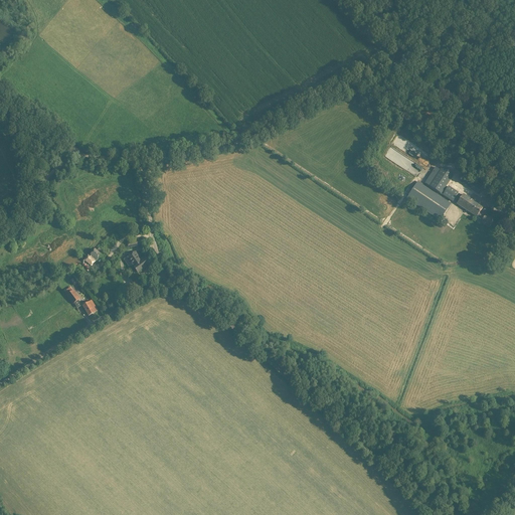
[(386,156),(394,160),(396,156),(399,157),(401,153),(390,148),(386,156)]
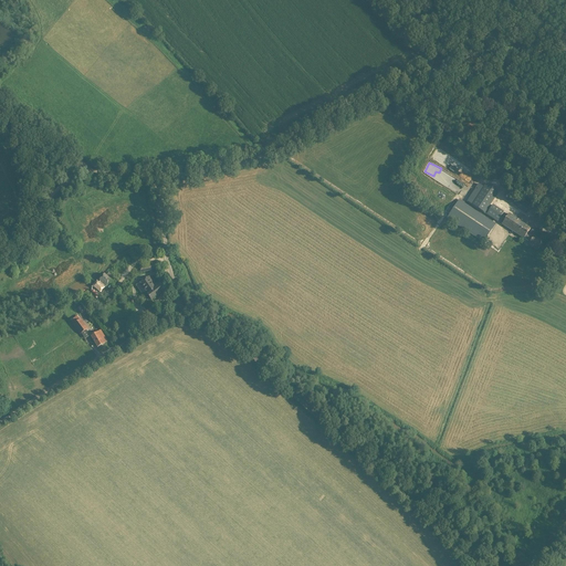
[(491,205),(499,191),(484,184),(483,187),(478,184),(467,202),(498,221),(503,211),(491,205)]
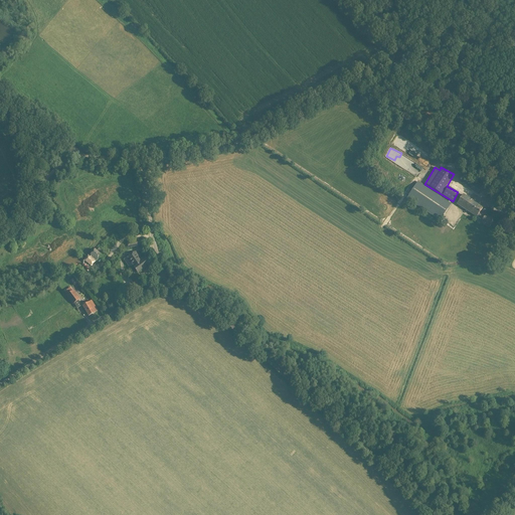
[(440,220),(452,203),(417,181),(406,198),(440,220)]
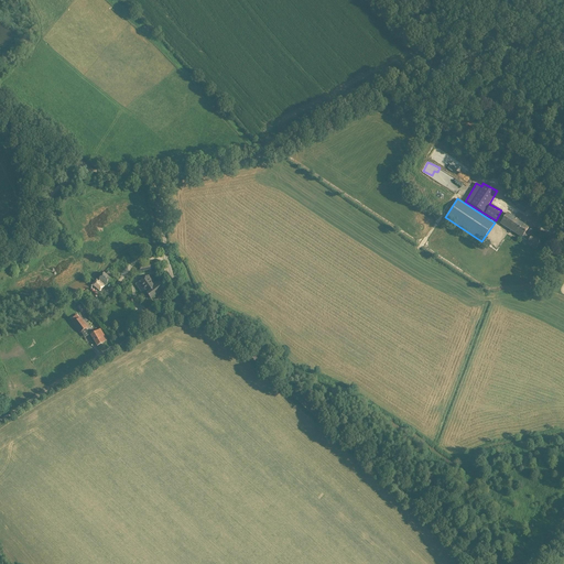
[(512,205),(523,210),(525,205),(514,199),(512,205)]
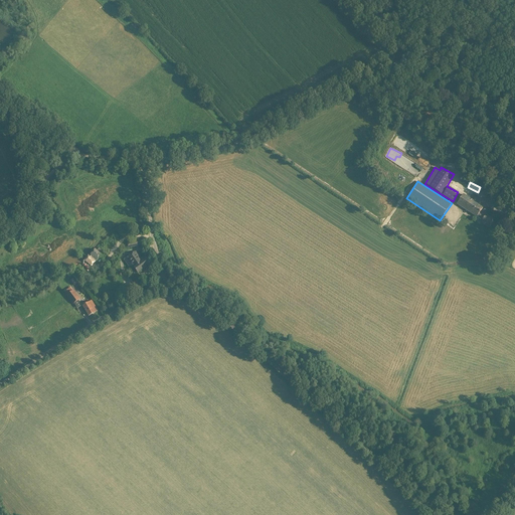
[(490,227),(494,220),(486,215),(485,216),(479,213),(483,207),(463,194),(458,204),(482,220),(481,221),(490,227)]
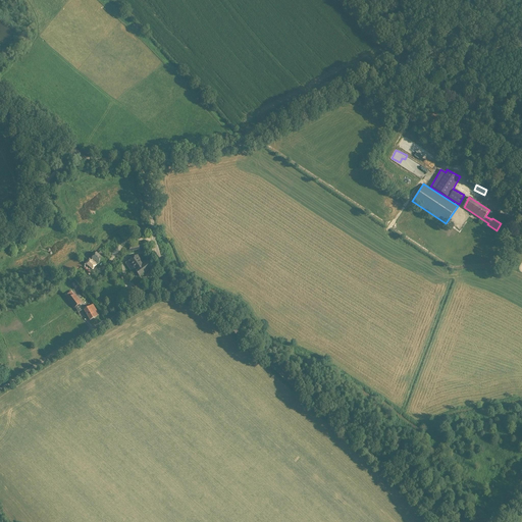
[(128,244),(129,251),(144,249),(143,242),(128,244)]
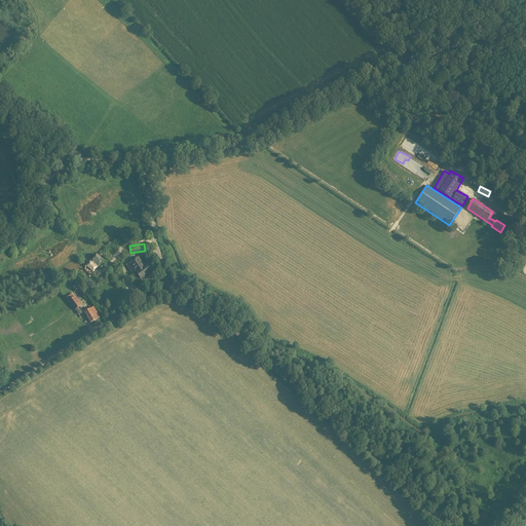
[(98,255),(90,263),(97,268),(103,261),(106,264),(109,261),(101,254),(99,256),(98,255)]
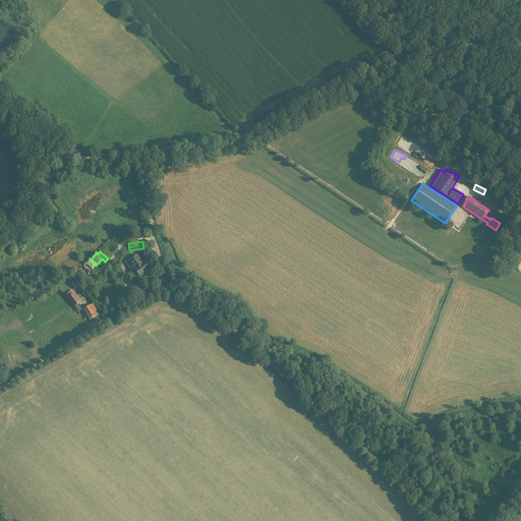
[(132,273),(134,272),(134,273),(135,272),(139,277),(152,267),(147,259),(142,262),(140,258),(138,254),(127,261),(127,262),(125,263),(132,273)]
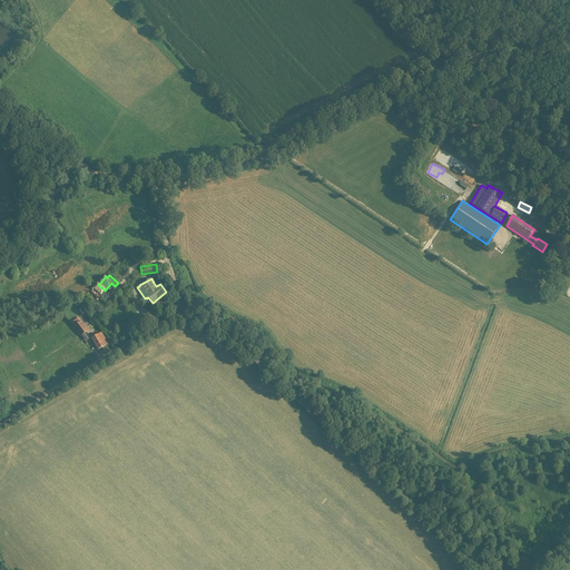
[(137,321),(139,324),(143,328),(158,317),(154,310),(149,313),(137,321)]
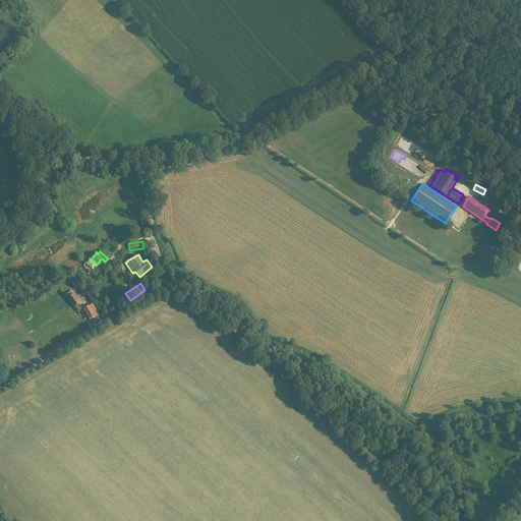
[(74,307),(81,302),(74,294),(71,290),(65,295),(68,298),(67,299),(74,307)]
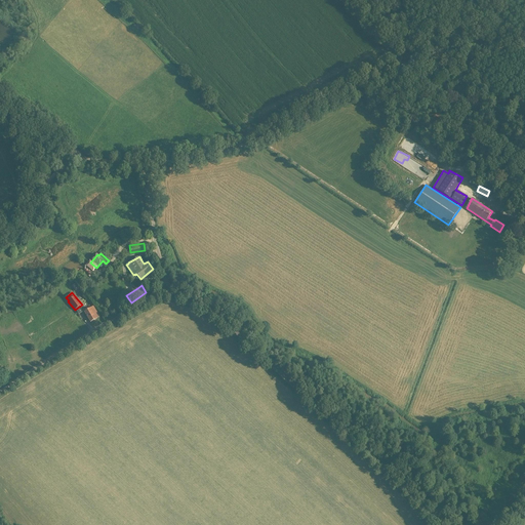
[(84,312),(90,322),(99,317),(93,307),(84,312)]
